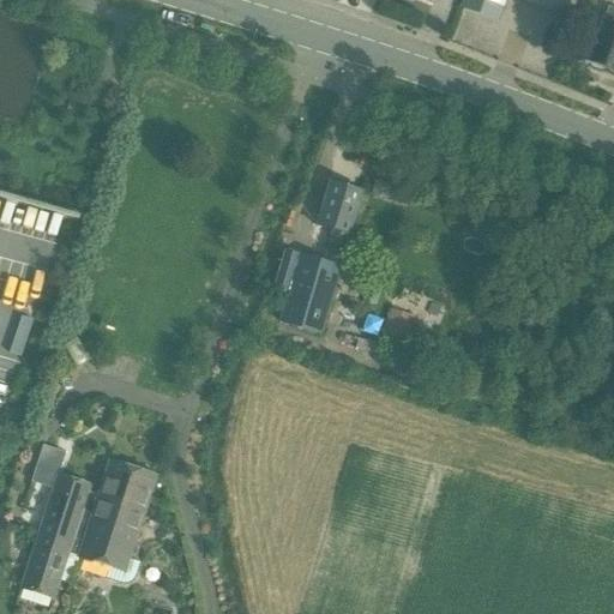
[(462,0),(459,7),(497,22),(504,0),(517,0),(558,16),(563,0),(462,0)]
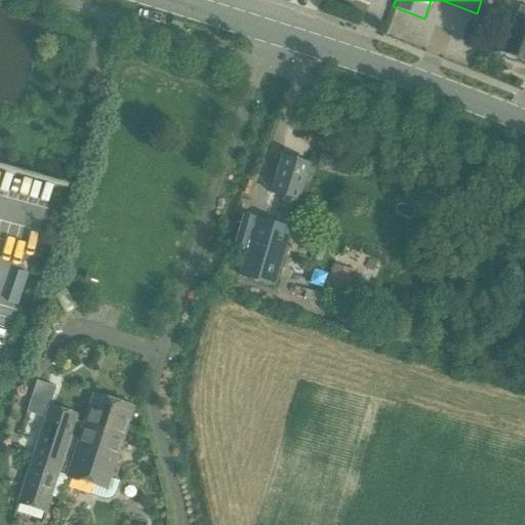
[(524,22),(515,18),(514,22),(510,19),(507,29),(511,31),(501,54),(503,55),(506,58),(513,61),(516,59),(524,63),(524,22)]
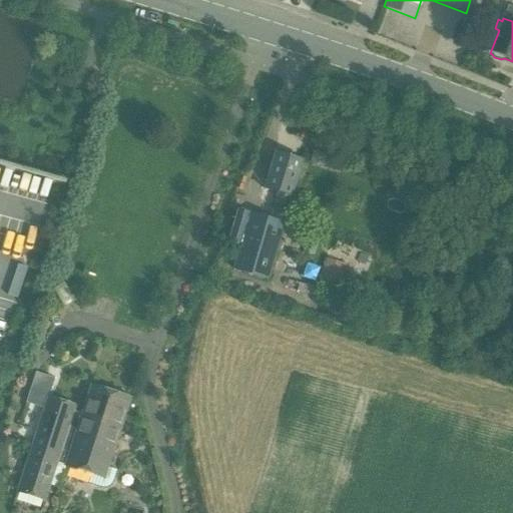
[(58,84),(55,94),(66,97),(69,88),(58,84)]
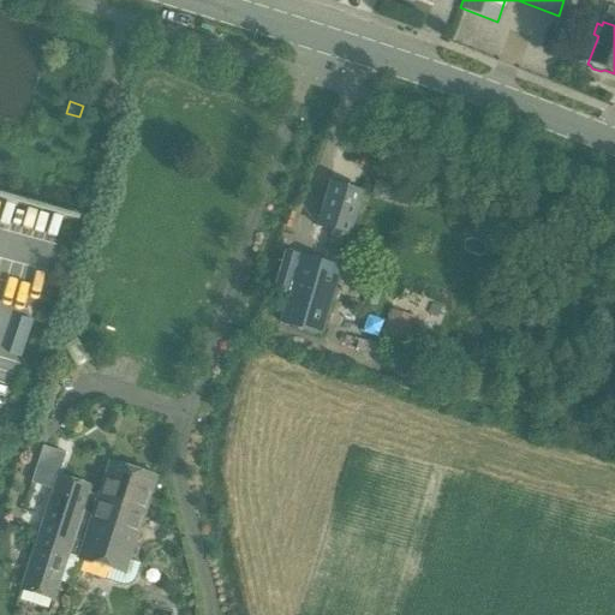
[(285,252),(274,292),(288,297),(280,323),(321,336),(340,269),(338,268),(347,236),(350,237),(363,193),(329,184),(317,227),(333,232),(323,264),(285,252)]
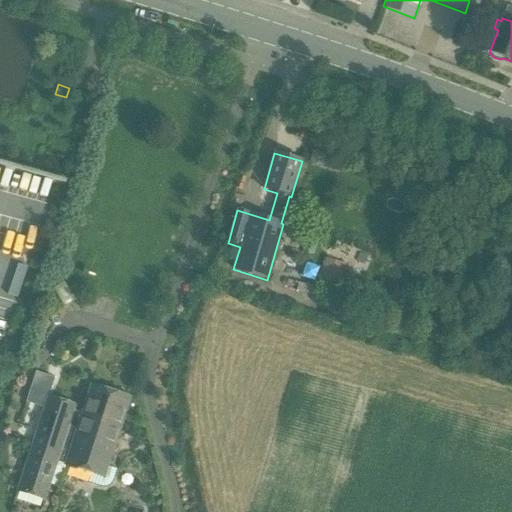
[(325,262),(320,280),(336,285),(341,266),(325,262)]
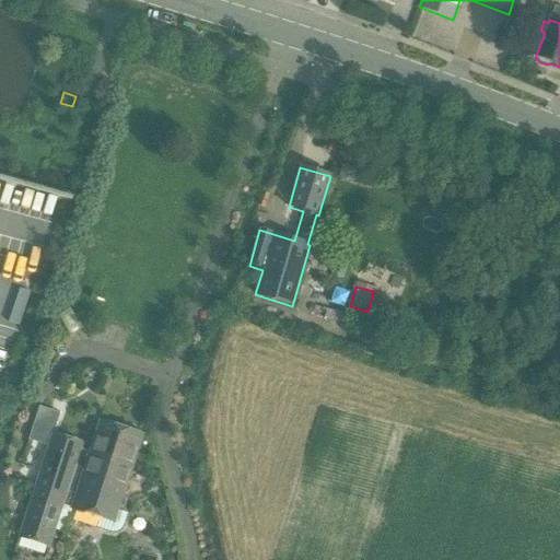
[(38,407),(32,428),(47,433),(54,411),(38,407)]
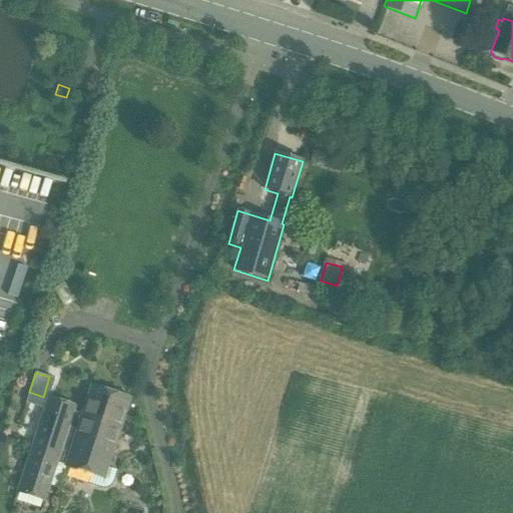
[(48,398),(18,493),(43,501),(48,485),(56,462),(66,465),(65,466),(91,475),(88,484),(100,488),(104,489),(107,488),(110,485),(112,482),(116,471),(107,468),(129,399),(91,387),(82,416),(72,413),(74,407),(48,398)]
